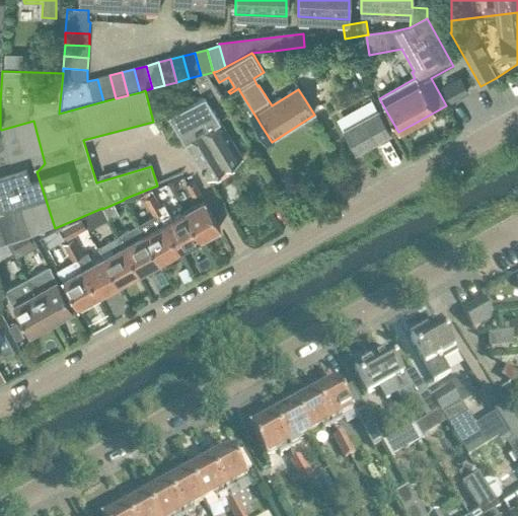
[(242,159),(232,142),(212,108),(222,101),(222,100),(216,89),(206,74),(201,75),(193,77),(203,95),(169,116),(209,180),(242,159)]
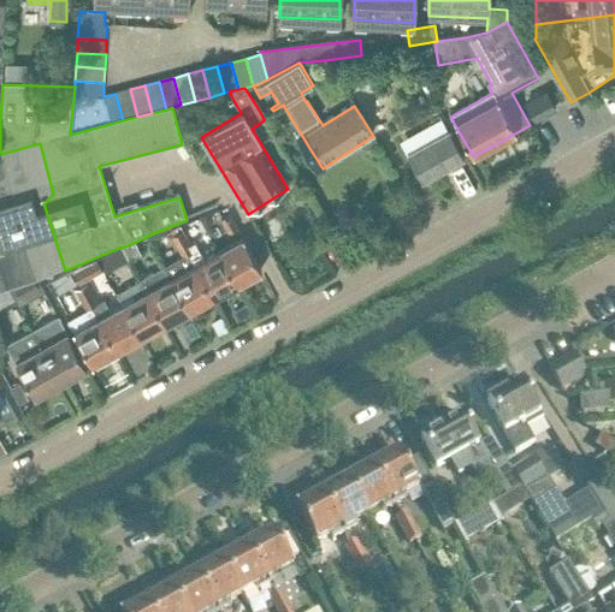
[(130,89),(116,94),(123,120),(137,117),(130,89)]
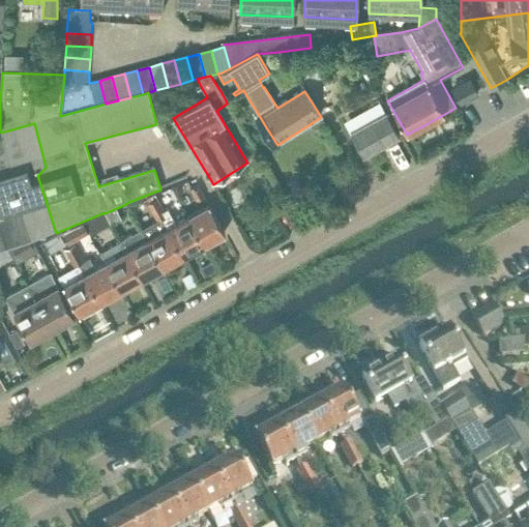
[(461,105),(478,95),(470,82),(453,91),(461,105)]
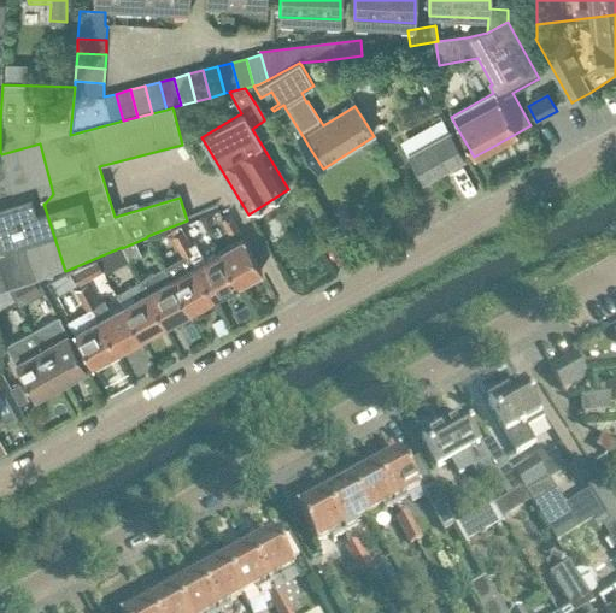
[(432,189),(468,169),(441,121),(426,130),(436,149),(415,160),(432,189)]
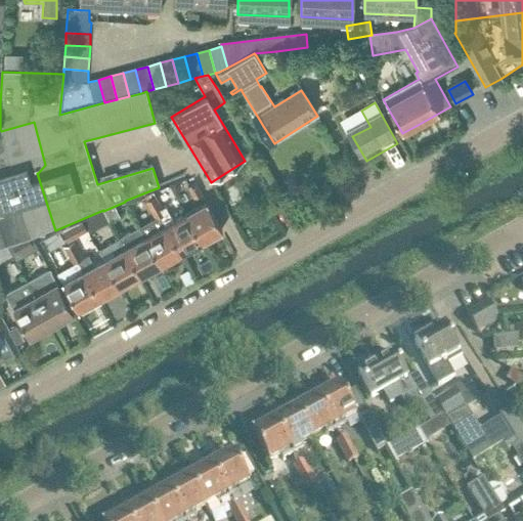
[(37,173),(38,173),(45,165),(34,122),(1,131),(3,138),(0,139),(0,249),(8,247),(33,240),(55,230),(37,173)]
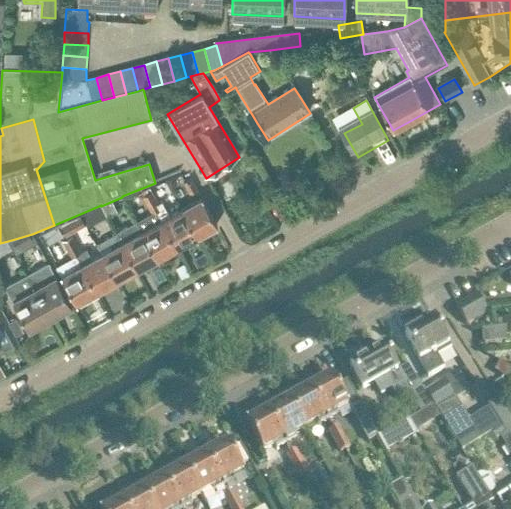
[(198,191),(192,181),(184,185),(190,195),(198,191)]
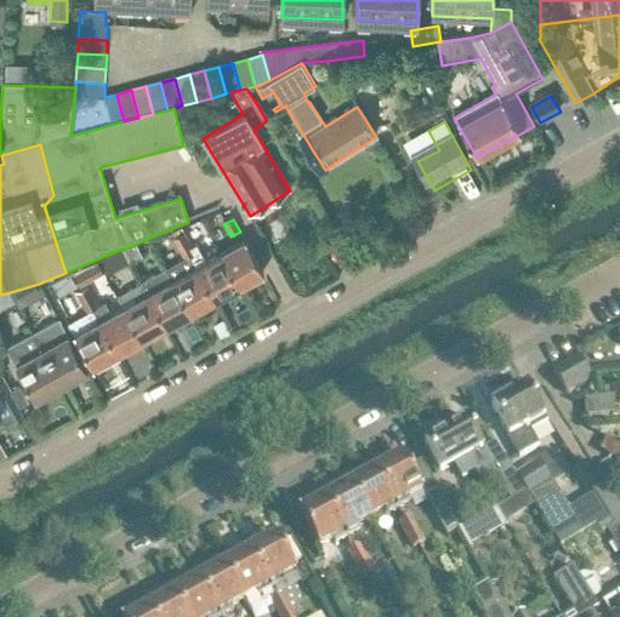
[(192,245),(186,234),(174,239),(172,240),(178,251),(192,245)]
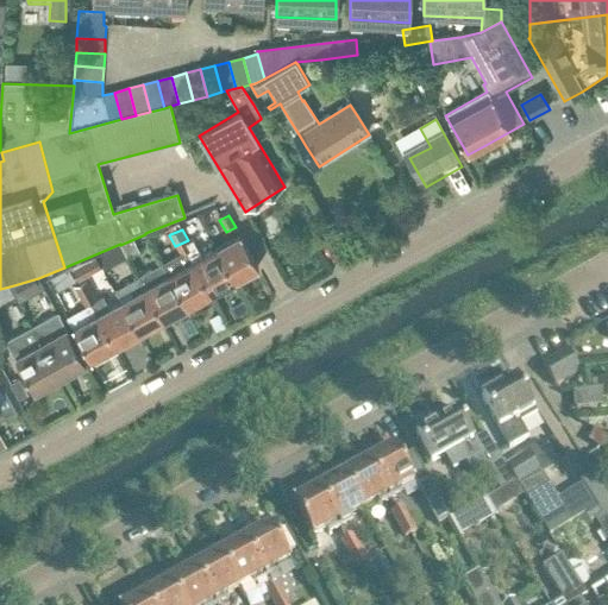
[(217,251),(234,283),(259,270),(242,238),(217,251)]
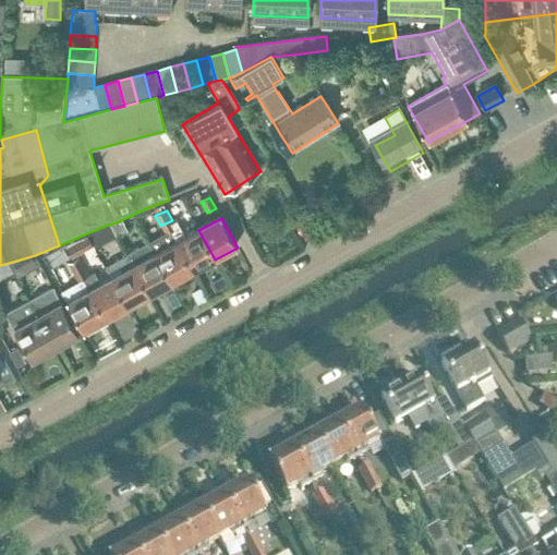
[(121,219),(110,225),(118,239),(129,233),(121,219)]
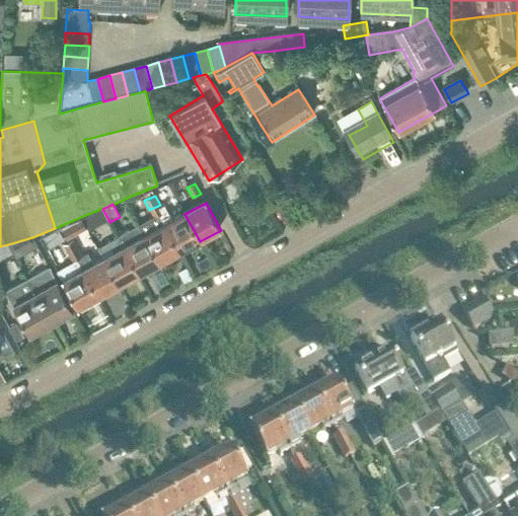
[(200,241),(185,214),(173,220),(164,206),(162,208),(160,205),(149,210),(153,217),(154,219),(159,216),(179,252),(200,241)]
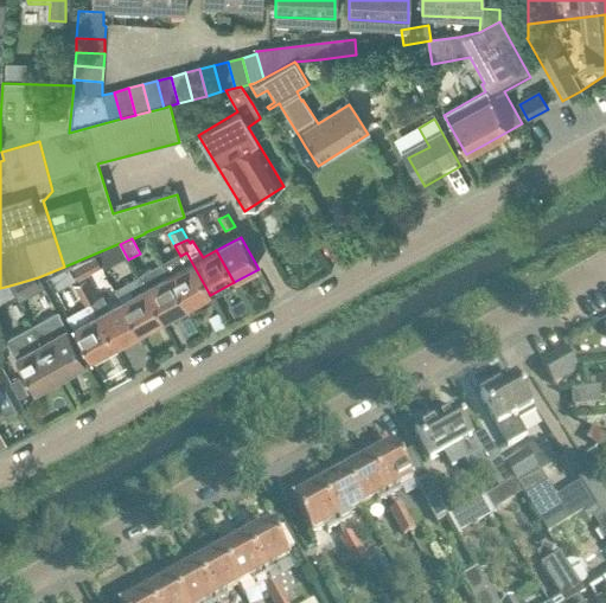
[(186,252),(180,256),(179,254),(161,264),(186,308),(210,295),(186,252)]
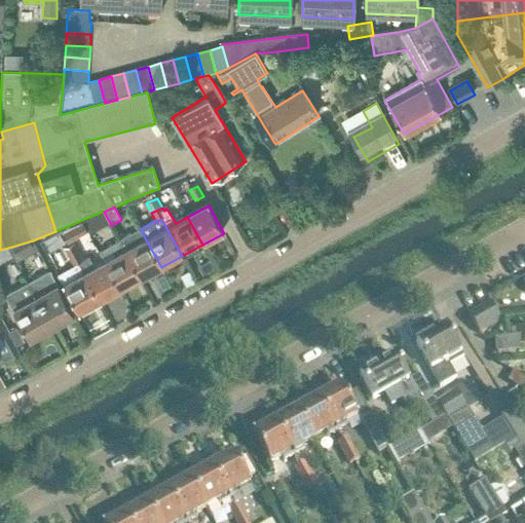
[(69,244),(88,232),(82,223),(62,232),(69,244)]
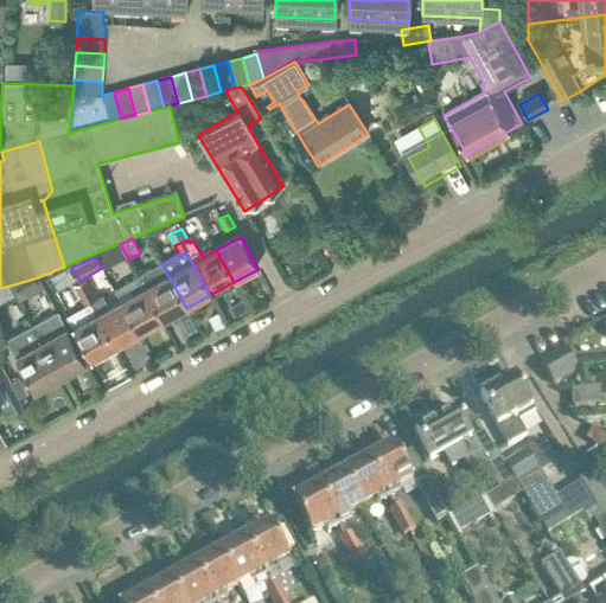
[(161,264),(145,274),(144,274),(145,276),(139,280),(163,321),(186,308),(161,264)]
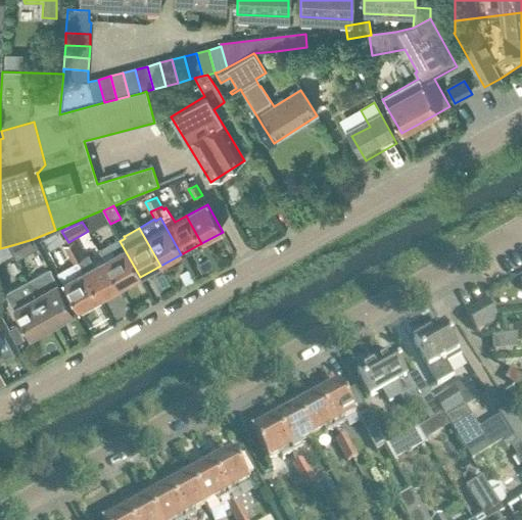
[(33,239),(9,246),(13,256),(17,254),(36,245),(36,244),(33,239)]
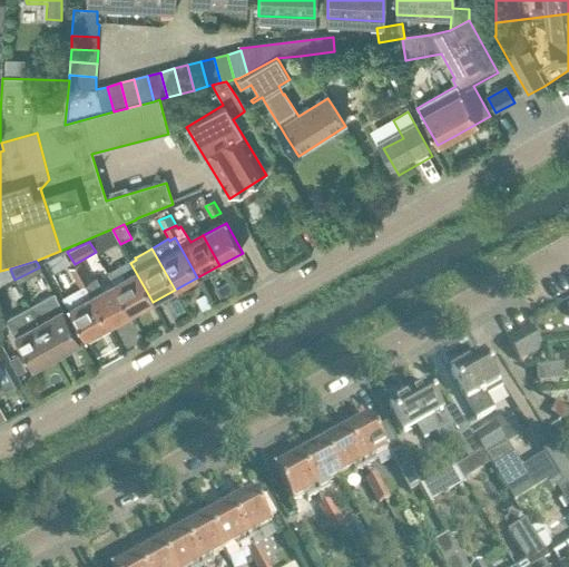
[(130,263),(108,275),(114,284),(130,314),(153,302),(130,263)]
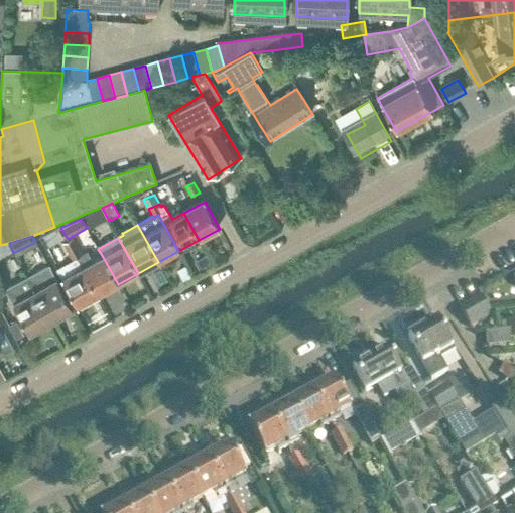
[(62,244),(73,263),(78,260),(98,295),(107,290),(110,293),(117,289),(116,285),(118,284),(103,257),(93,263),(88,253),(83,256),(74,239),(62,244)]
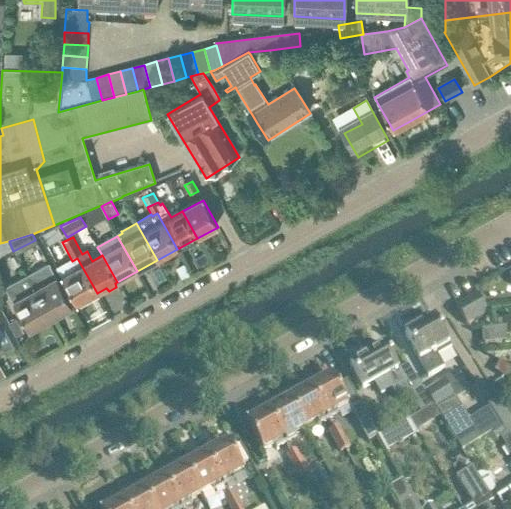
[(72,261),(57,269),(76,305),(97,293),(77,258),(72,261)]
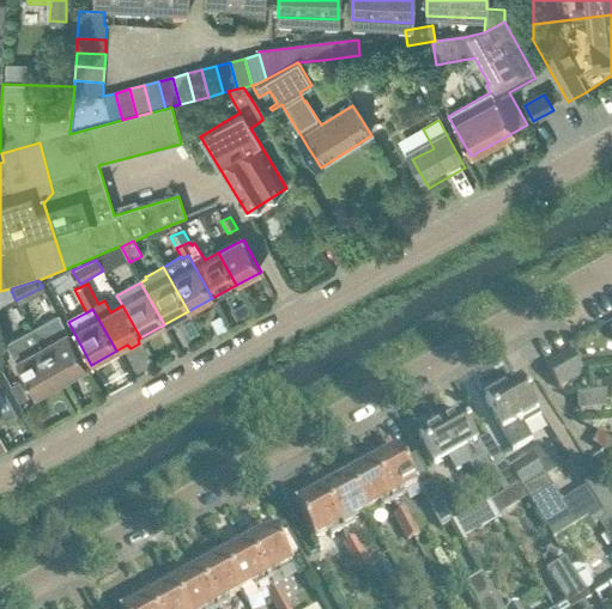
[(32,330),(61,382),(86,367),(67,333),(59,317),(32,330)]
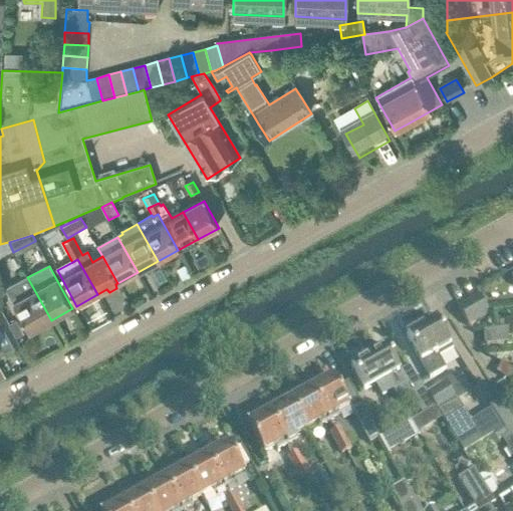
[(51,320),(27,277),(5,289),(12,304),(13,304),(15,307),(13,308),(18,317),(20,316),(29,332),(51,320)]
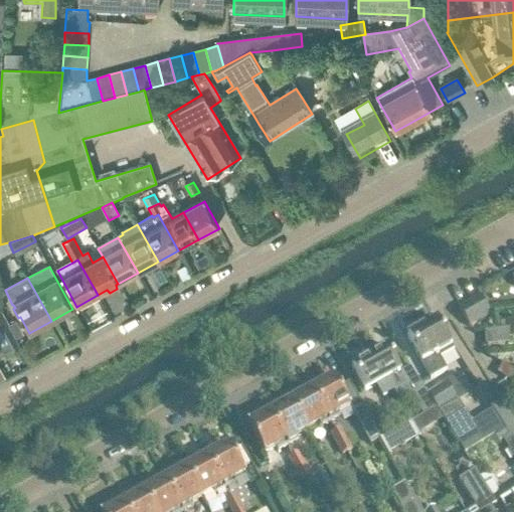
[(481,300),(471,306),(481,324),(492,318),(481,300)]
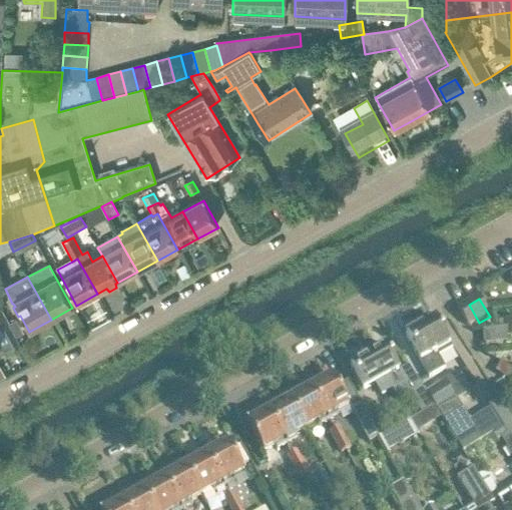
[(458,310),(468,328),(468,329),(479,323),(469,305),(458,310)]
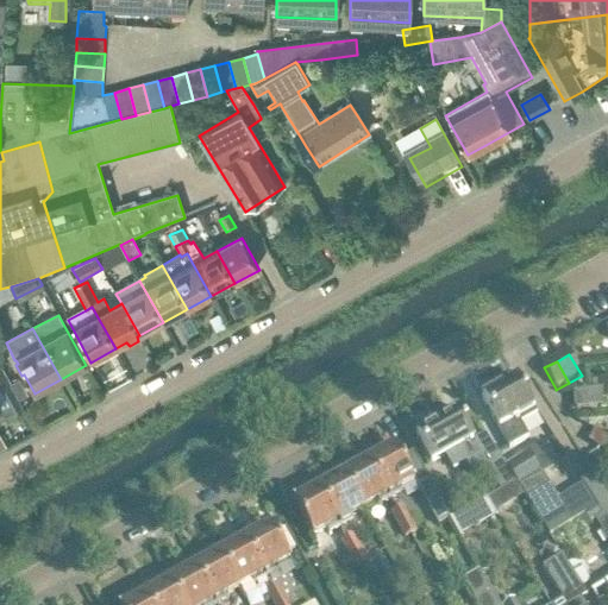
[(0,391),(11,386),(5,377),(0,379),(0,391)]
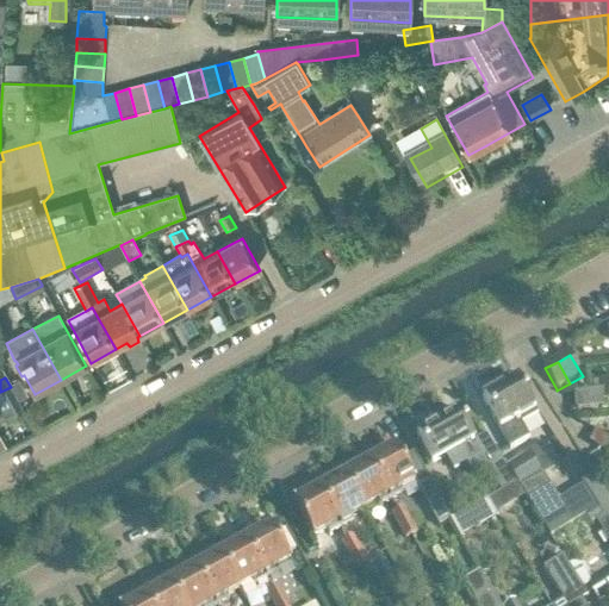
[(484,403),(495,423),(511,453),(530,442),(522,428),(539,418),(519,382),(517,383),(513,378),(501,385),(502,392),(484,403)]
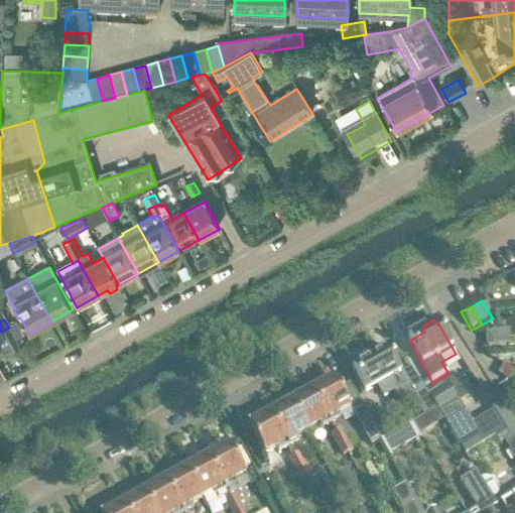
[(15,324),(9,328),(16,341),(22,338),(15,324)]
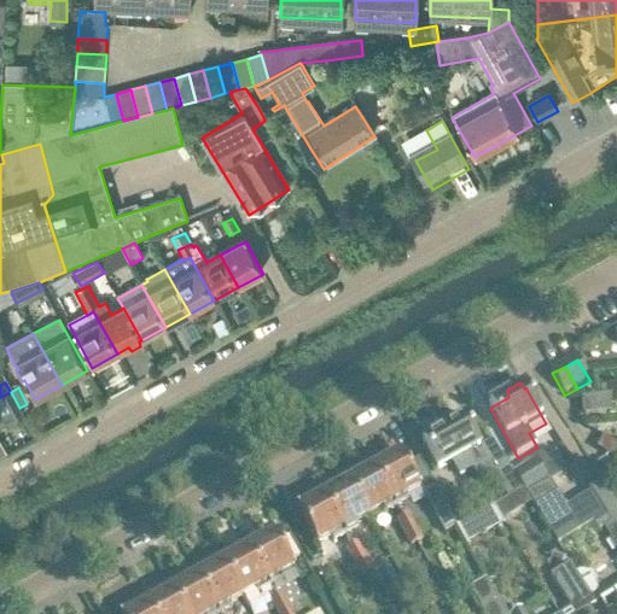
[(0,419),(1,417),(18,409),(19,408),(11,392),(0,397),(0,419)]
